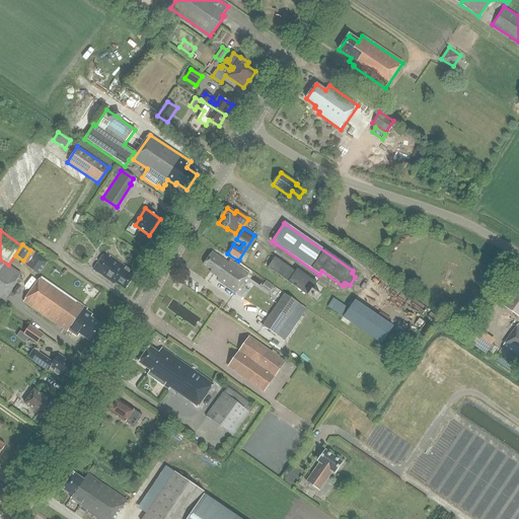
[(217,281),(235,293),(248,275),(229,261),(227,263),(212,252),(204,264),(215,272),(214,275),(219,278),(217,281)]
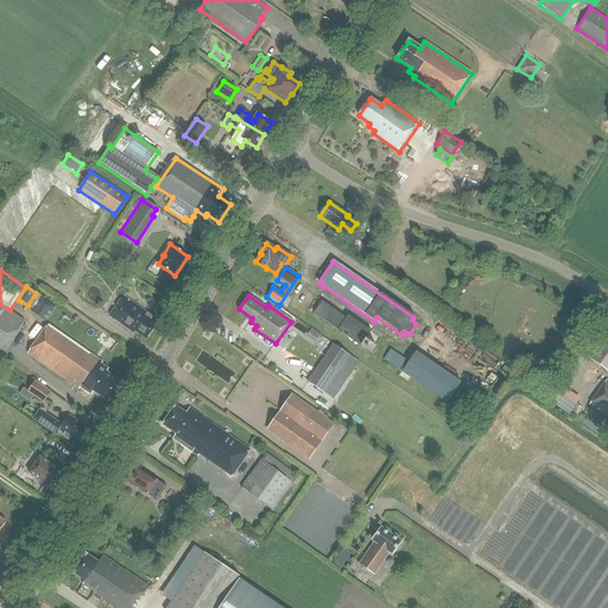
[(31,311),(45,322),(56,308),(42,297),(31,311)]
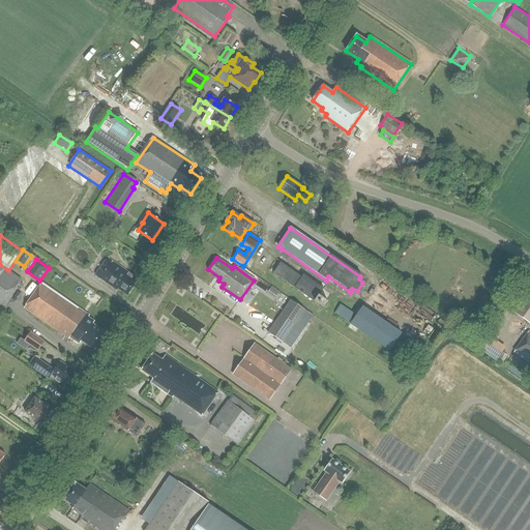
[(108,259),(94,276),(117,292),(119,289),(128,296),(139,281),(108,259)]
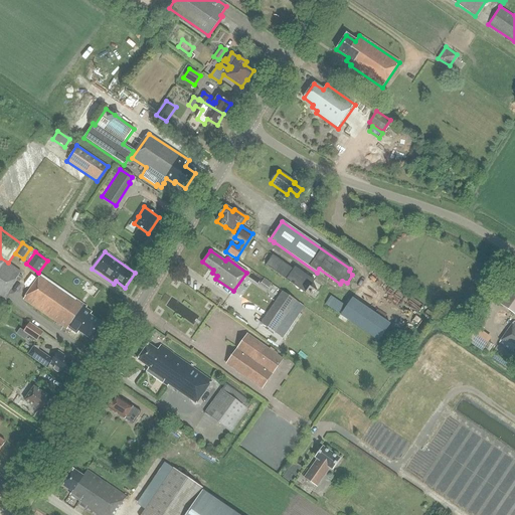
[(266,265),(315,299),(323,286),(294,266),(292,269),(272,254),(266,265)]
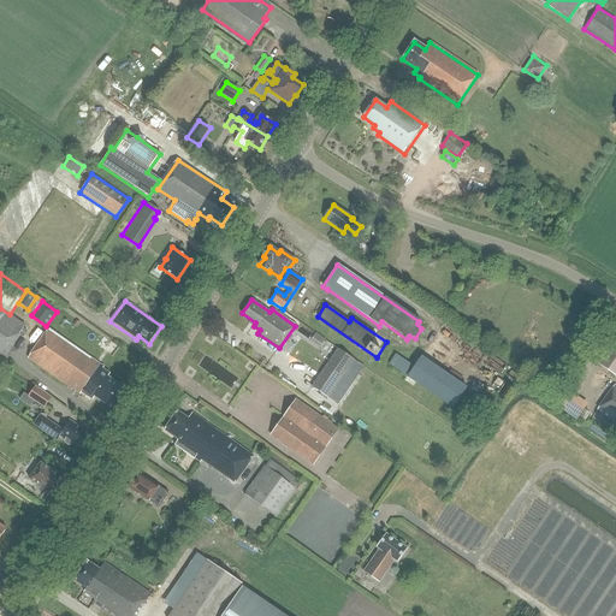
[(0,342),(9,348),(17,336),(23,341),(28,333),(23,330),(25,326),(0,309),(0,342)]
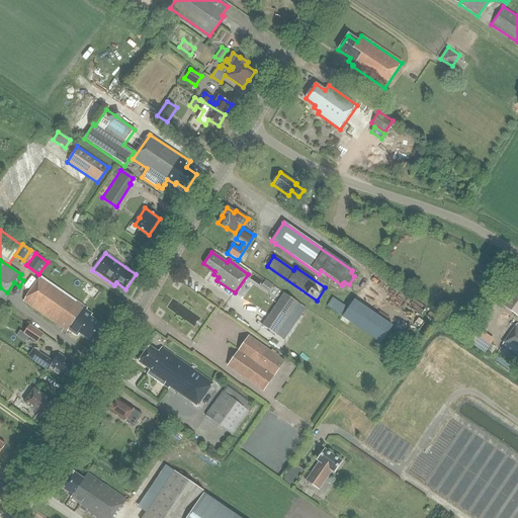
[(80,333),(93,342),(104,326),(91,317),(93,314),(87,310),(88,309),(41,276),(24,301),(68,332),(70,330),(78,336),(80,333)]
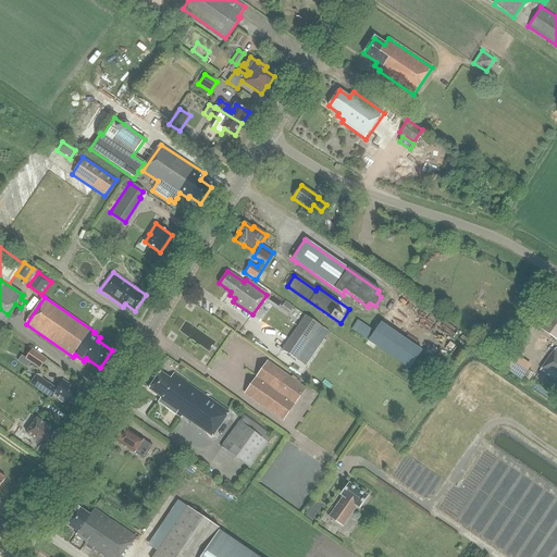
[(282,307),(300,320),(304,314),(285,301),(282,307)]
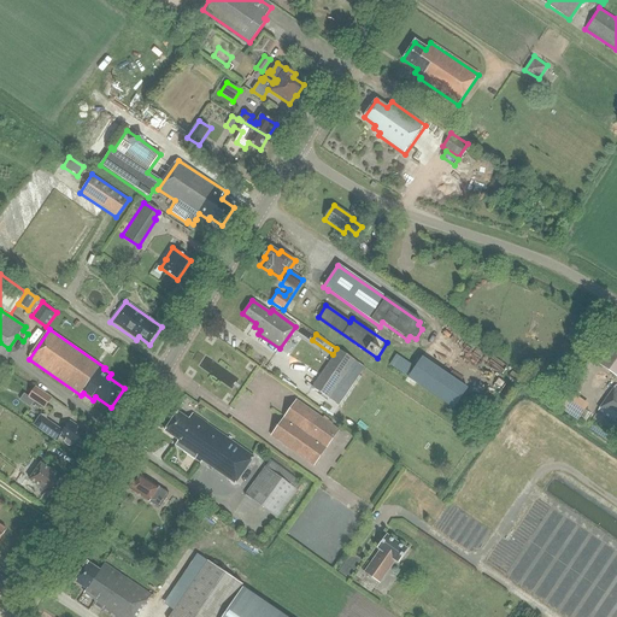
[(599,365),(616,377),(616,344),(615,342),(599,365)]
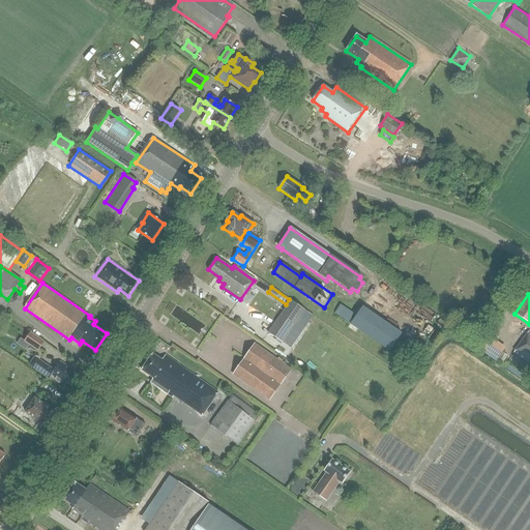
[(290,300),(267,332),(283,343),(304,311),(290,300)]
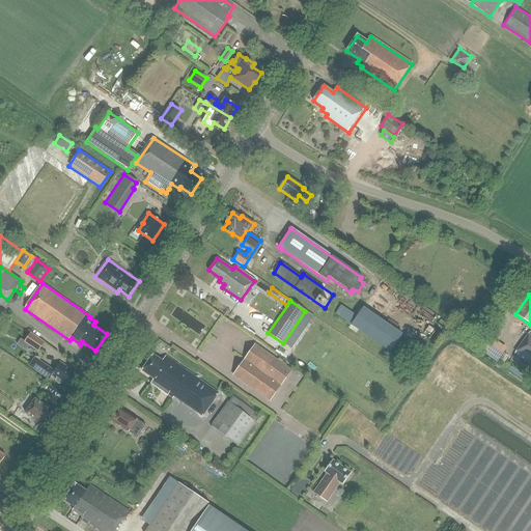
[(358,330),(389,352),(401,334),(363,307),(357,316),(340,305),(334,314),(351,325),(347,329),(355,334),(358,330)]
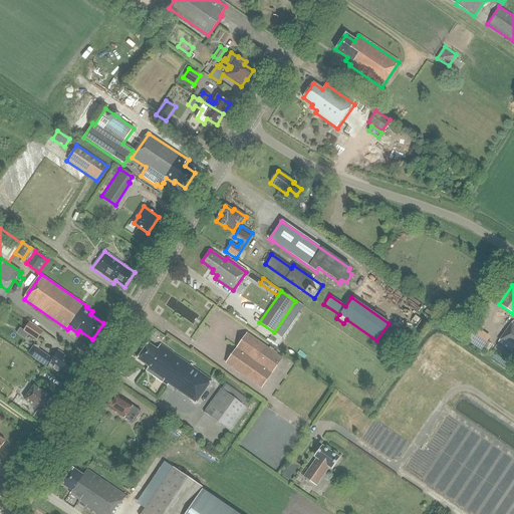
[(471,340),(479,328),(466,319),(458,331),(471,340)]
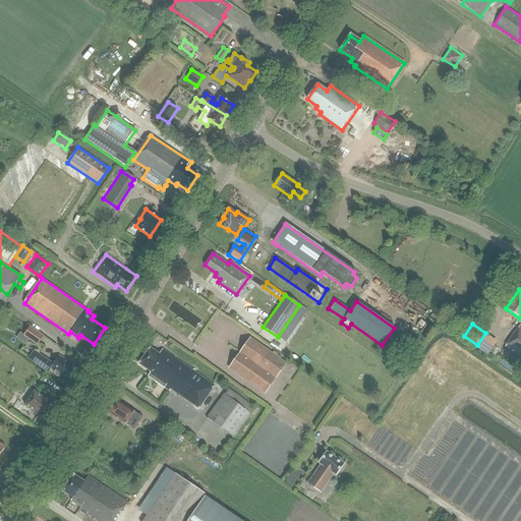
[(520,327),(520,326),(505,348),(520,358),(520,327)]
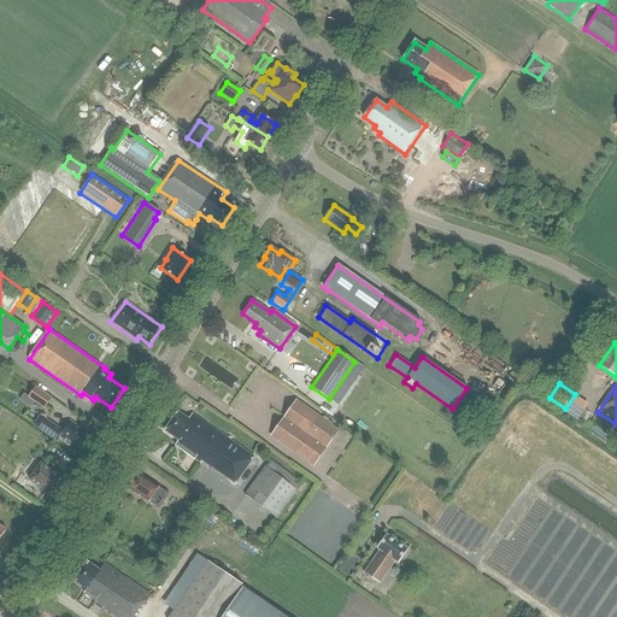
[(34,387),(27,398),(45,409),(51,398),(34,387)]
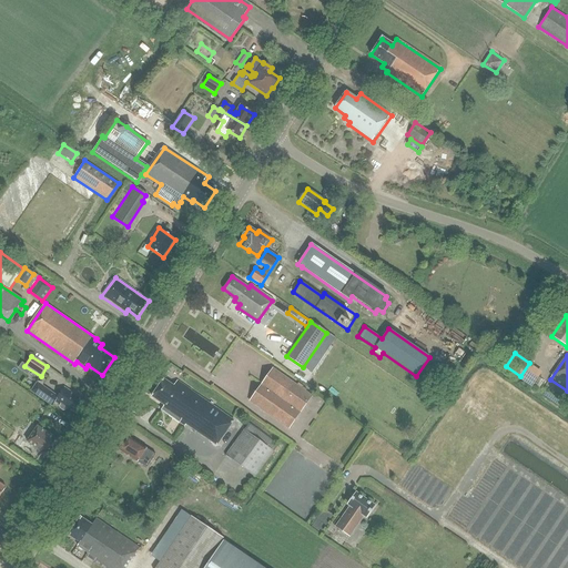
[(251,402),(291,428),(313,396),(274,368),(251,402)]
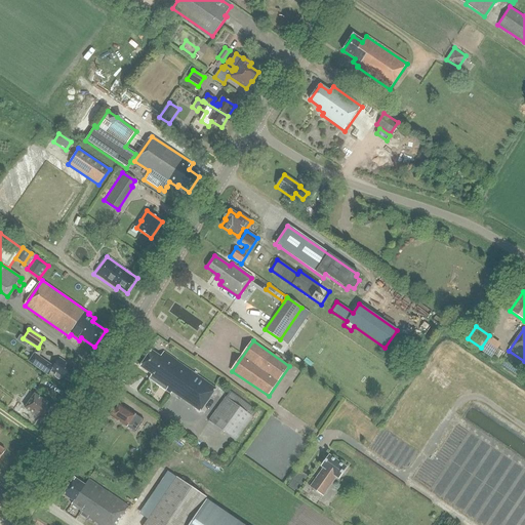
[(159,358),(150,352),(139,368),(151,376),(148,380),(165,392),(170,395),(171,394),(200,412),(215,390),(163,353),(159,358)]
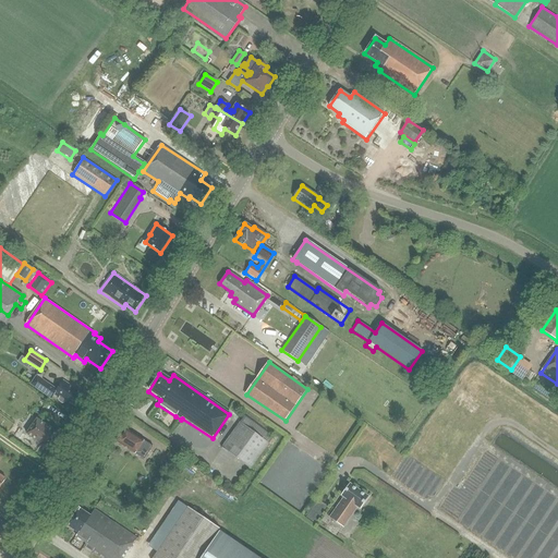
[(57,389),(44,381),(36,376),(29,384),(51,399),(53,395),(59,398),(58,399),(58,400),(62,403),(63,402),(67,399),(75,405),(84,395),(62,380),(57,389)]
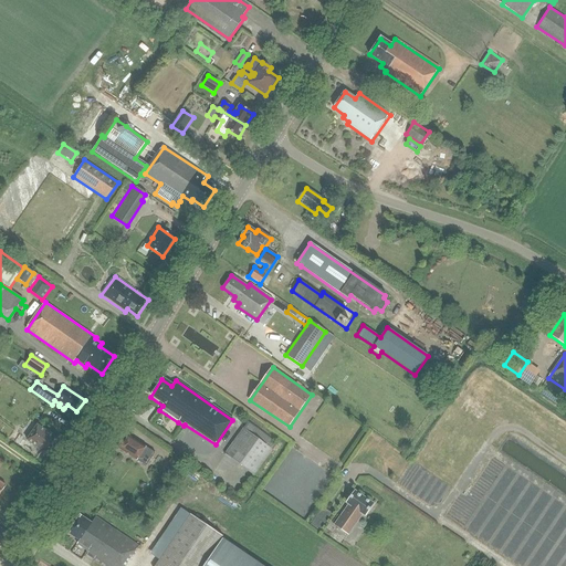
[(41,451),(50,457),(61,441),(38,425),(28,440),(42,450),(41,451)]
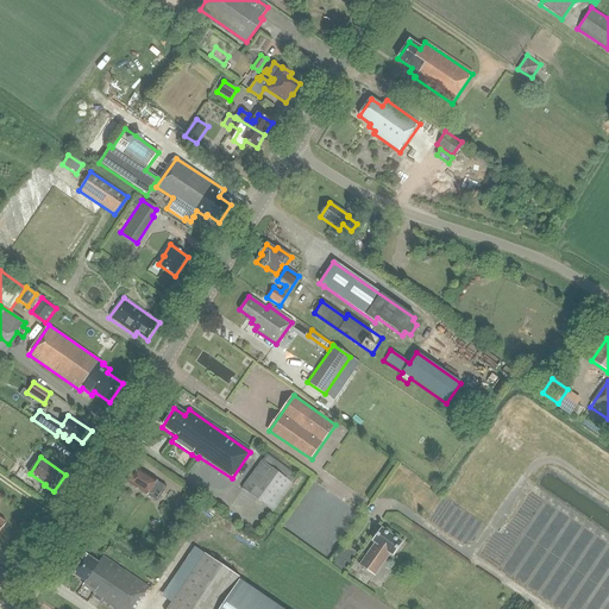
[(293,485),(261,462),(240,489),(274,513),(293,485)]
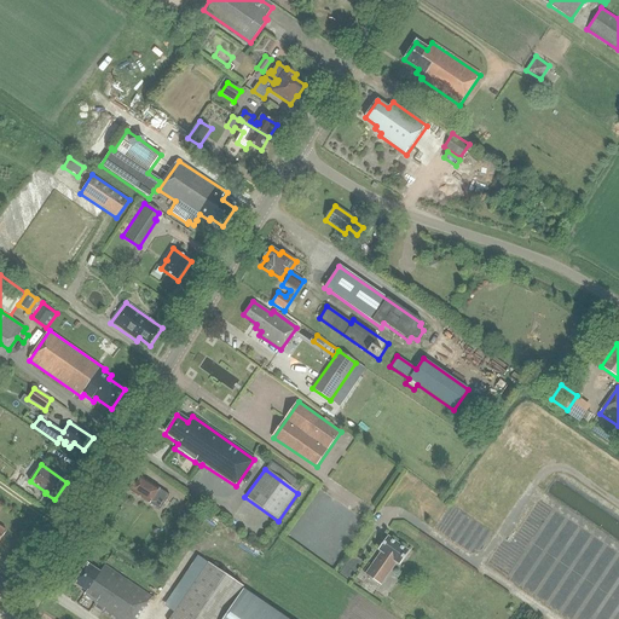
[(161,509),(169,495),(138,476),(129,491),(161,509)]
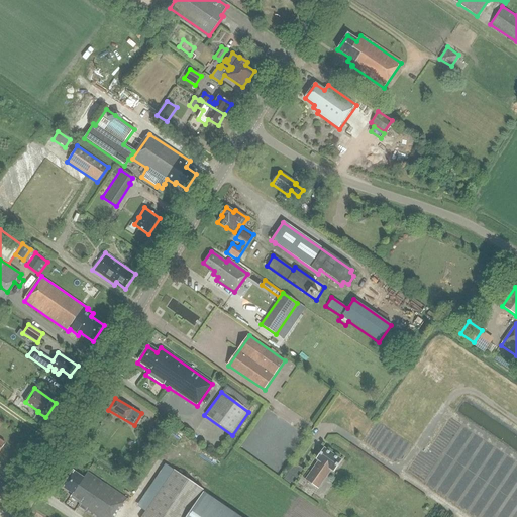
[(157,419),(152,423),(163,430),(166,425),(157,419)]
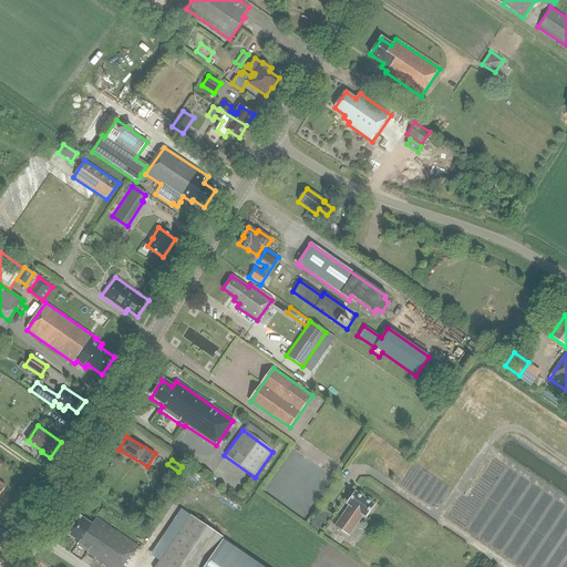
[(349,505),(334,526),(348,536),(362,514),(366,516),(374,503),(354,490),(346,503),(349,505)]
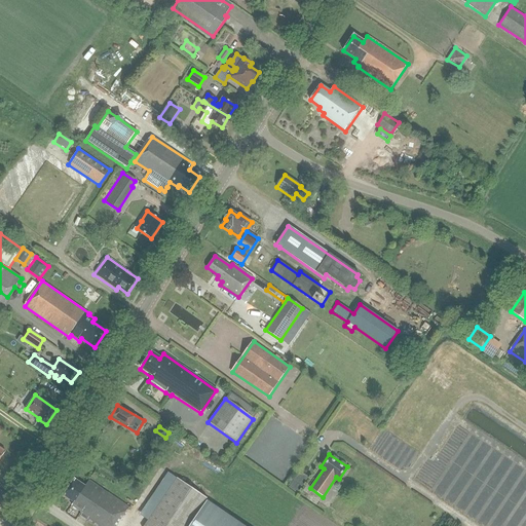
[(141,473),(135,470),(130,478),(136,481),(141,473)]
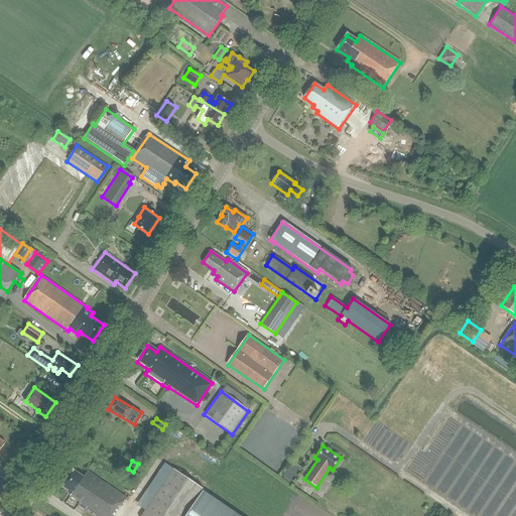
[(291,485),(302,469),(294,463),(283,479),(291,485)]
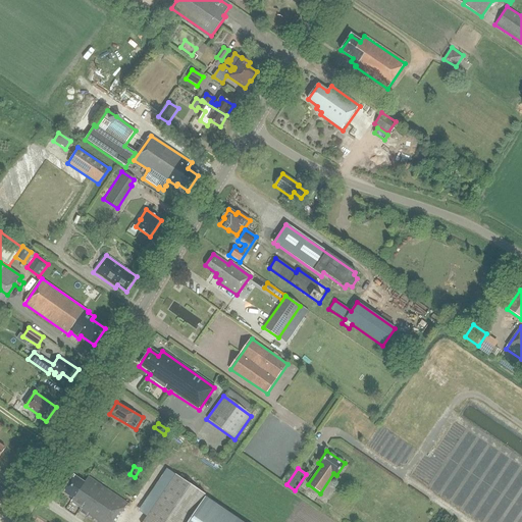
[(175,475),(143,521),(188,521),(206,496),(175,475)]
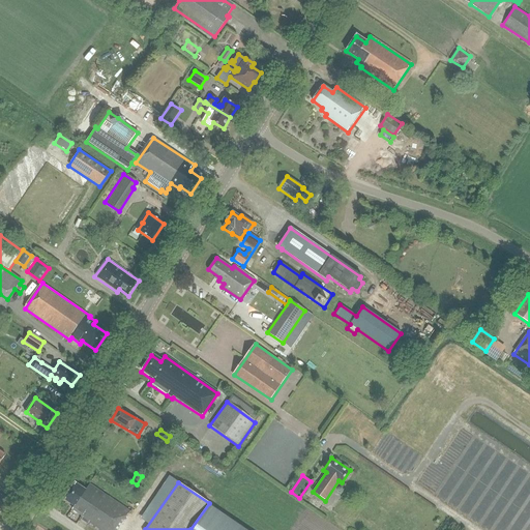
[(117,529),(130,511),(90,484),(86,491),(76,483),(64,500),(75,506),(72,509),(82,517),(80,520),(95,529),(117,529)]
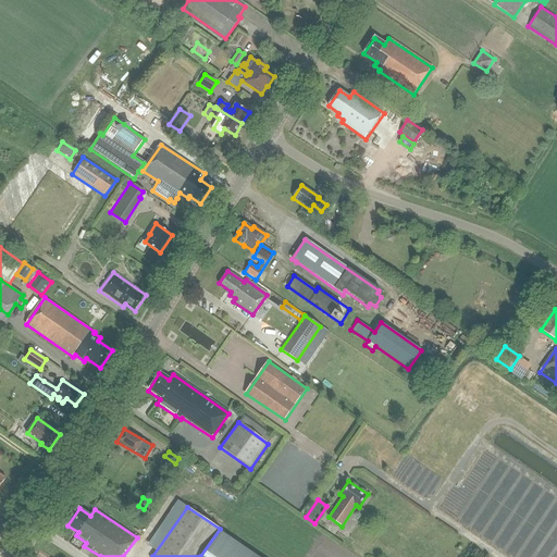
[(9,525),(0,520),(0,535),(2,537),(9,525)]
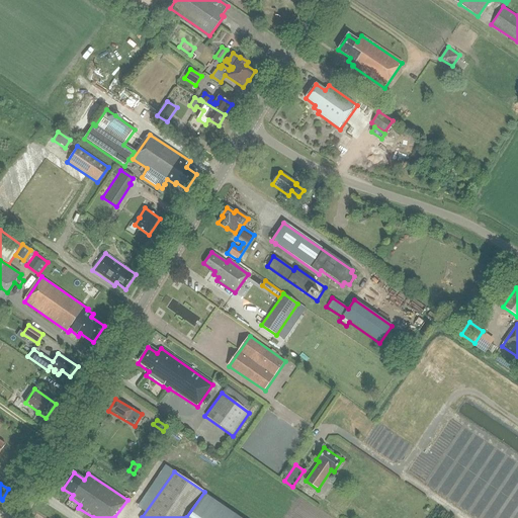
[(239,517),(204,494),(187,517),(239,517)]
